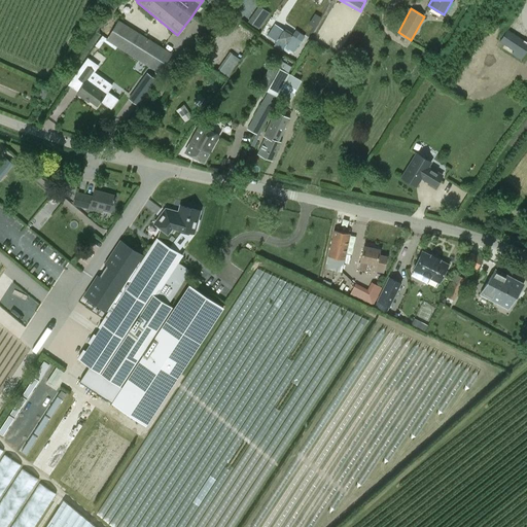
[(260,24),(264,20),(255,14),(252,19),(260,24)]
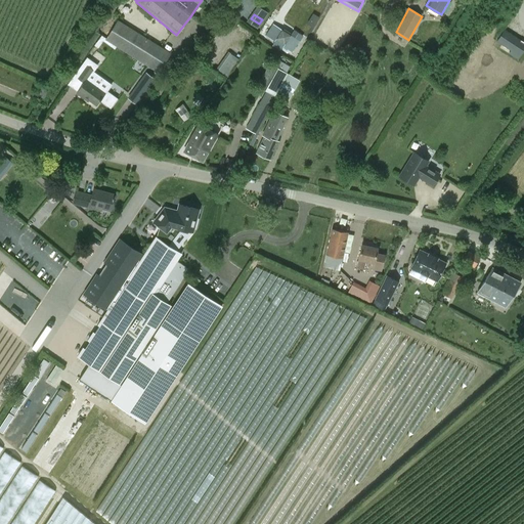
[(159,72),(170,53),(118,20),(105,39),(159,72)]
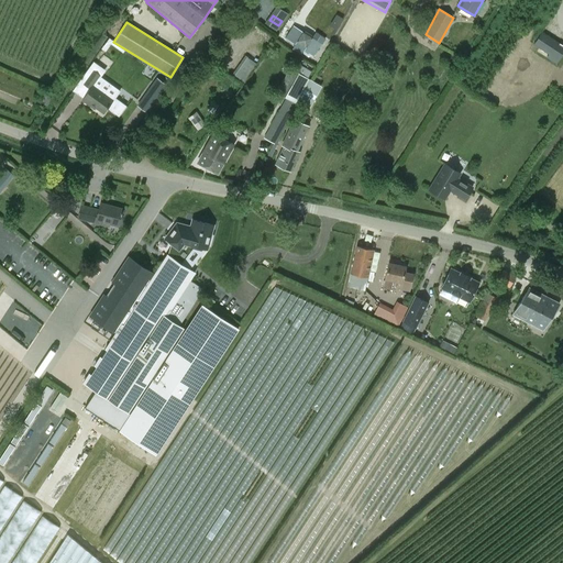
[(322,44),(294,25),(285,39),(313,57),(322,44)]
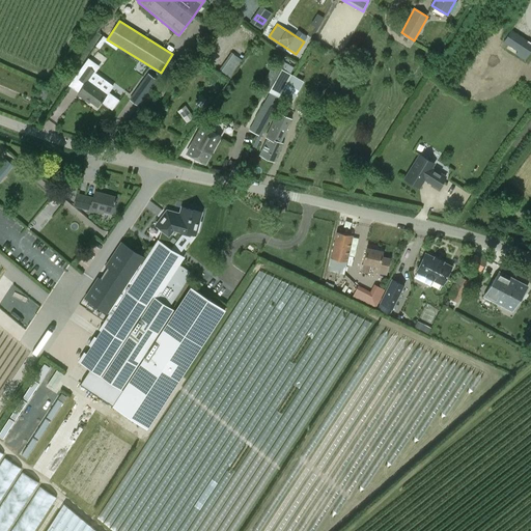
[(530,42),(511,29),(503,42),(526,57),(530,49),(530,42)]
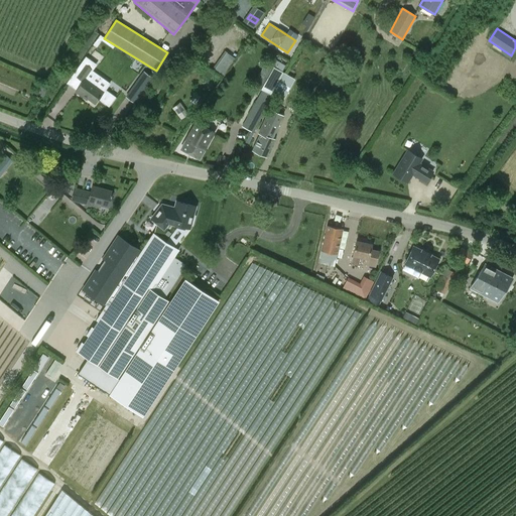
[(212,69),(222,77),(236,58),(226,50),(212,69)]
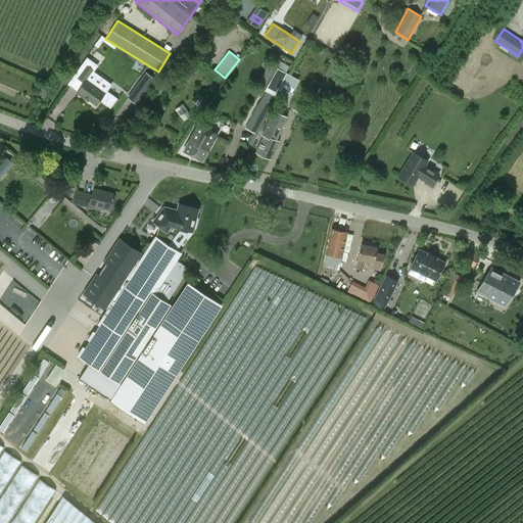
[(277,60),(275,65),(286,70),(288,65),(277,60)]
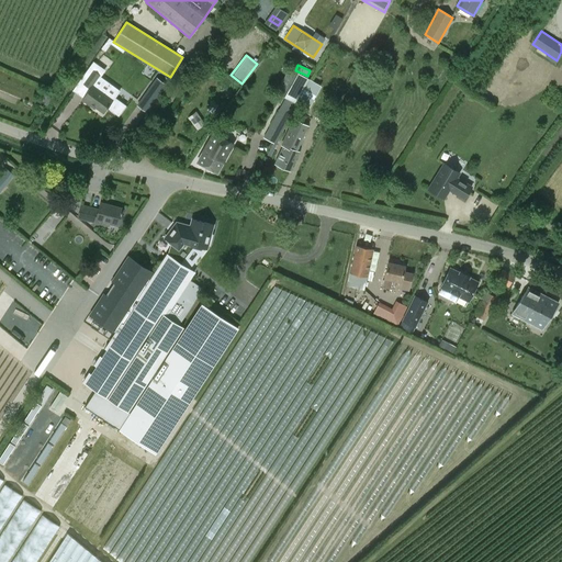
[(296,105),(310,81),(310,80),(292,69),(278,93),(287,99),(265,138),(274,144),(296,105)]
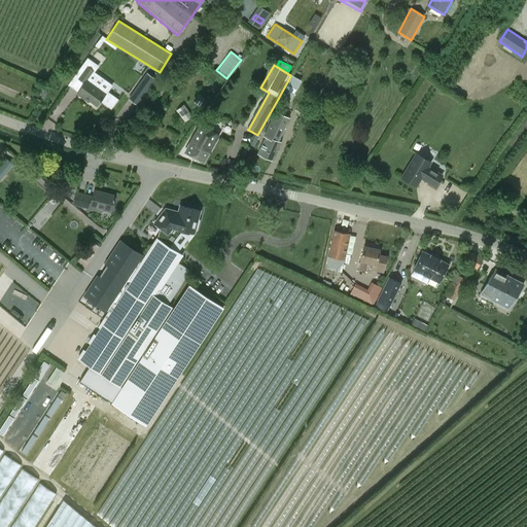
[(84,99),(85,98),(97,106),(106,93),(88,79),(94,71),(86,66),(77,78),(84,83),(77,94),(84,99)]
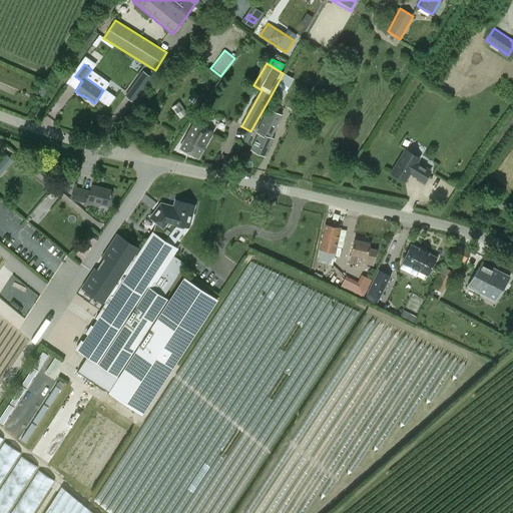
[(132,86),(141,92),(151,78),(143,71),(132,86)]
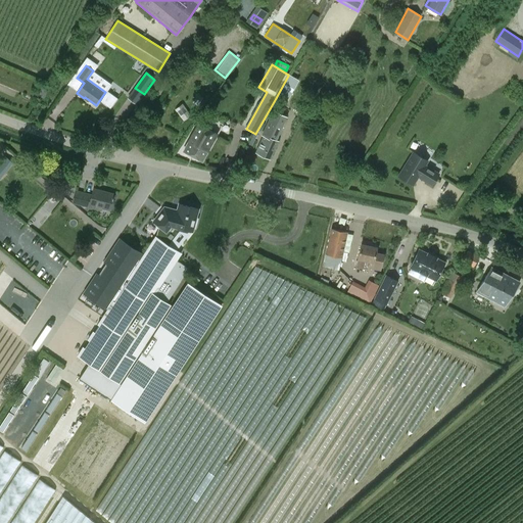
[(298,82),(288,76),(276,98),(285,103),(298,82)]
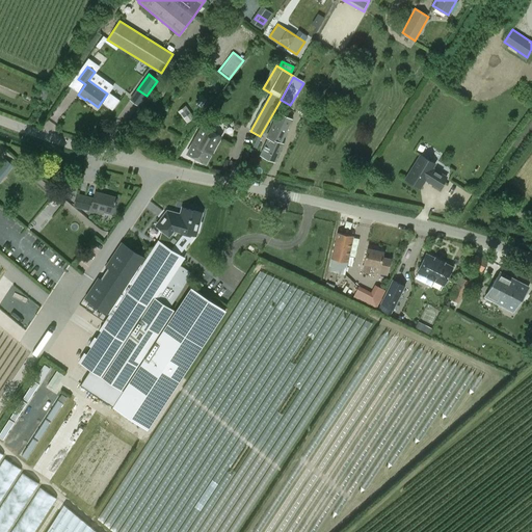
[(185,106),(179,111),(187,122),(193,116),(185,106)]
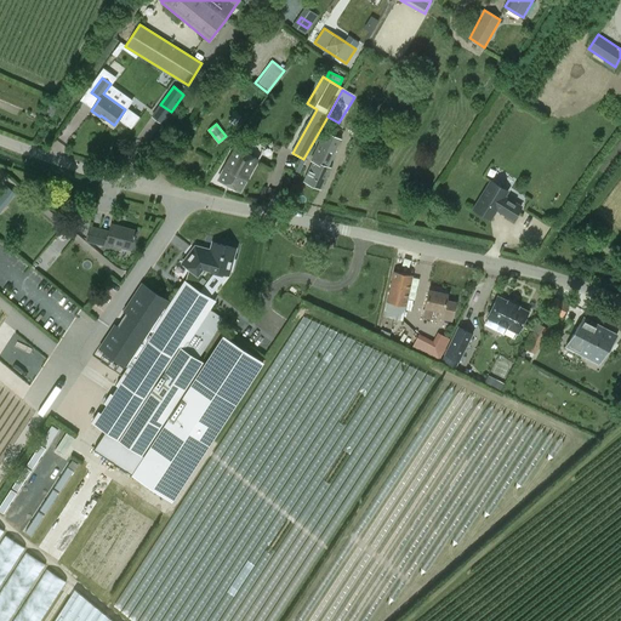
[(329,167),(341,140),(324,131),(311,159),(314,160),(305,181),(320,188),(329,167)]
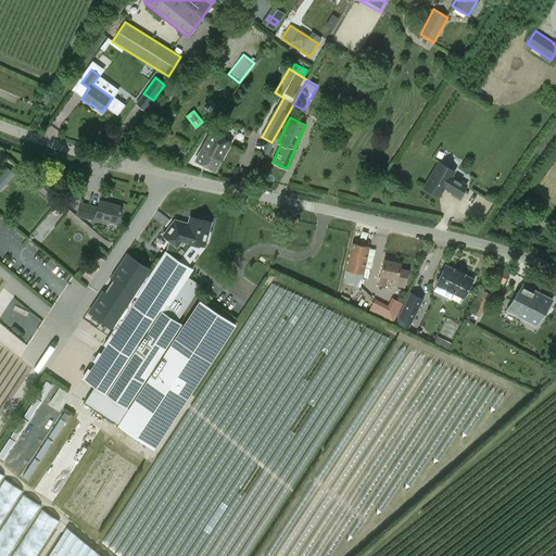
[(215,171),(230,143),(210,134),(194,161),(215,171)]
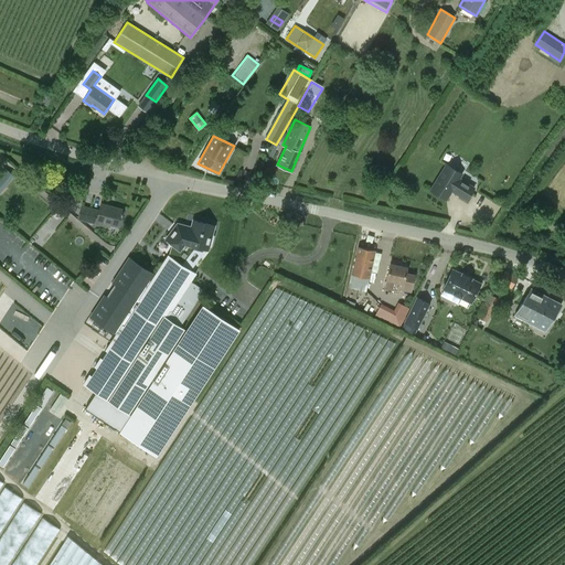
[(445,163),(429,189),(446,200),(451,191),(466,200),(473,188),(459,179),(461,174),(445,163)]
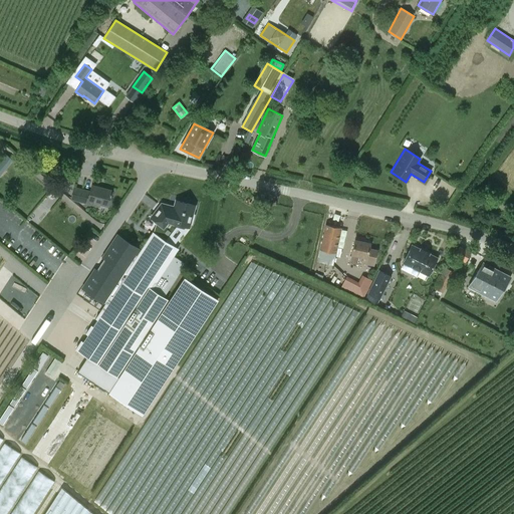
[(0,172),(2,174),(12,161),(4,155),(0,159),(0,172)]
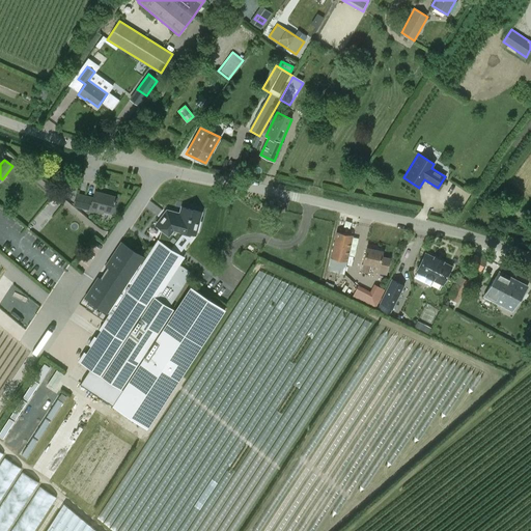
[(77,193),(74,205),(103,213),(104,211),(111,213),(115,196),(94,191),(93,197),(77,193)]
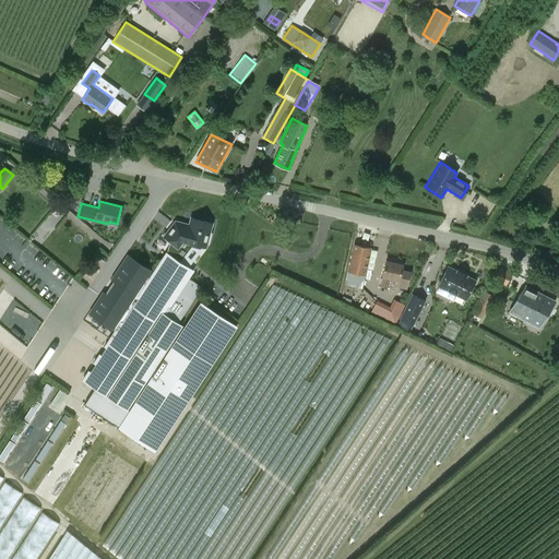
[(204,246),(210,224),(191,218),(189,225),(176,222),(165,237),(170,241),(167,252),(166,251),(153,271),(128,254),(110,281),(113,282),(106,293),(103,292),(87,314),(114,332),(93,363),(95,365),(91,371),(88,370),(82,379),(94,388),(83,404),(155,451),(237,325),(200,302),(129,411),(128,409),(182,324),(180,323),(203,286),(189,278),(194,271),(180,260),(192,242),(204,246)]
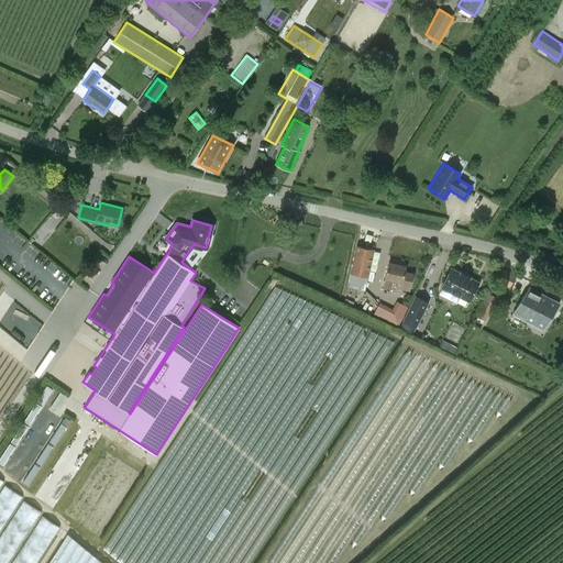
[(368,277),(374,250),(356,244),(350,274),(348,286),(365,290),(368,277)]
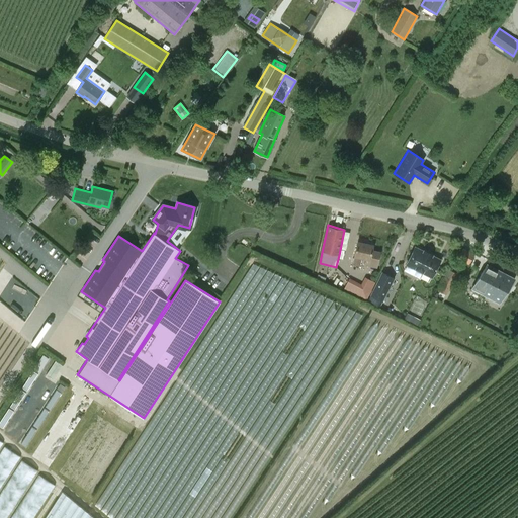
[(360,266),(362,258),(369,260),(368,265),(377,267),(379,256),(380,253),(376,252),(372,251),(373,245),(372,245),(358,242),(355,257),(354,257),(352,265),(360,266)]
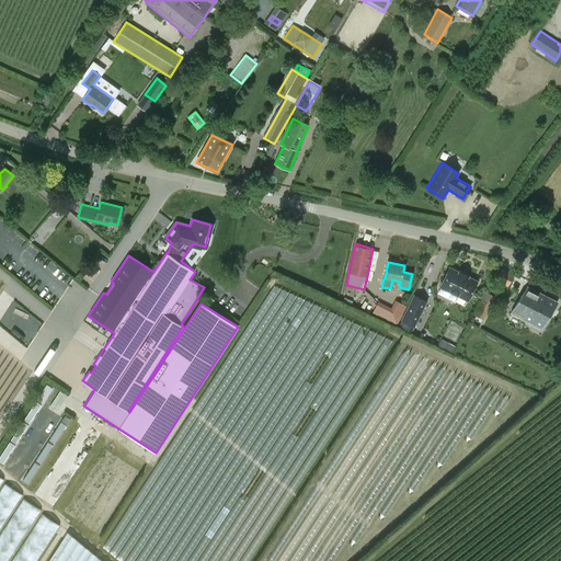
[(468,300),(478,282),(468,276),(469,276),(460,271),(459,272),(450,267),(441,286),(468,300)]
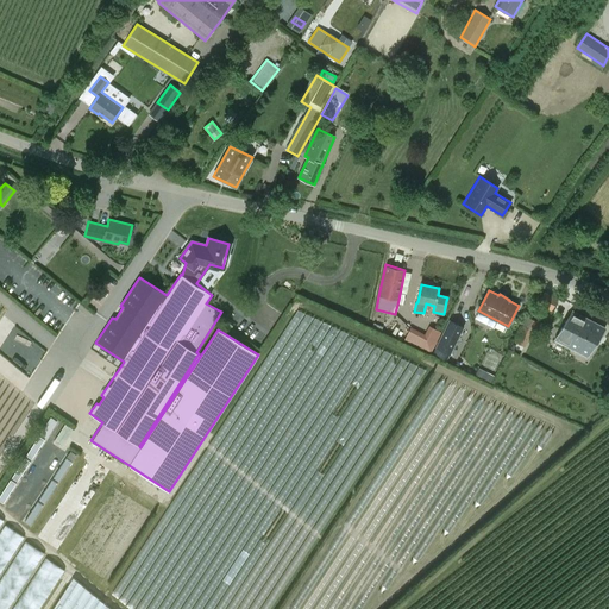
[(558,297),(545,290),(538,306),(551,312),(558,297)]
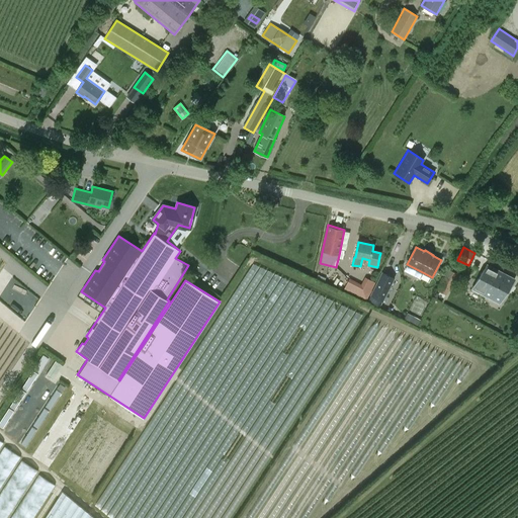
[(345,345),(360,313),(252,263),(247,275),(253,275),(253,279),(260,280),(268,283),(267,283),(267,287),(272,288),(274,281),(274,290),(281,291),(281,296),(298,298),(298,301),(304,301),(303,308),(310,309),(307,314),(313,317),(313,322),(321,325),(326,327),(325,332),(330,334),(332,334),(336,336),(335,341),(345,345)]
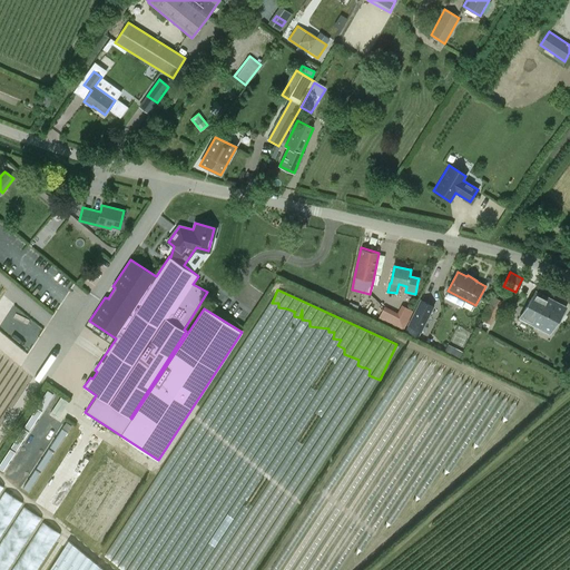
[(520,317),(550,334),(564,307),(534,291),(520,317)]
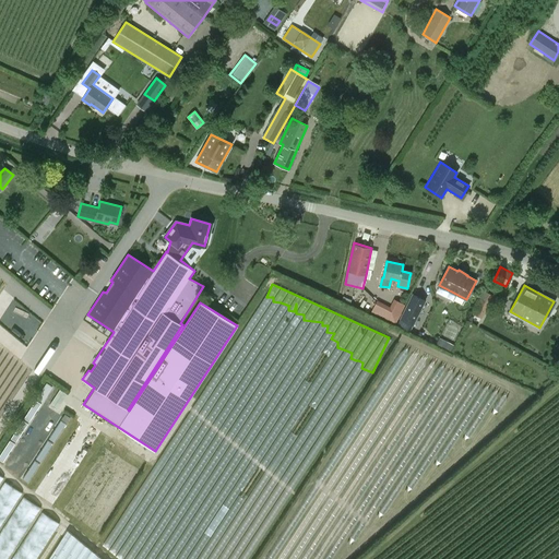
[(492,296),(483,292),(473,314),(482,319),(492,296)]
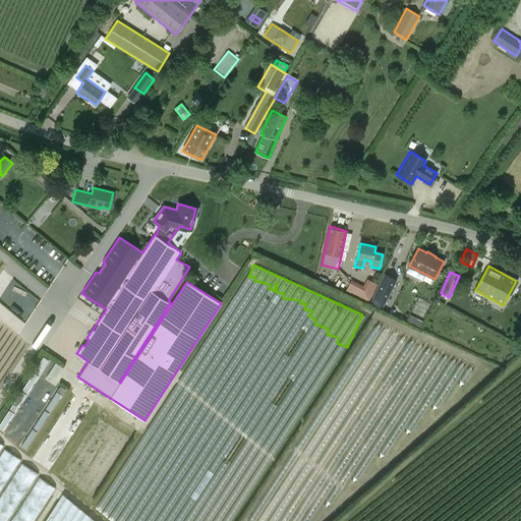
[(383,309),(386,303),(397,280),(385,274),(373,297),(370,303),(383,309)]
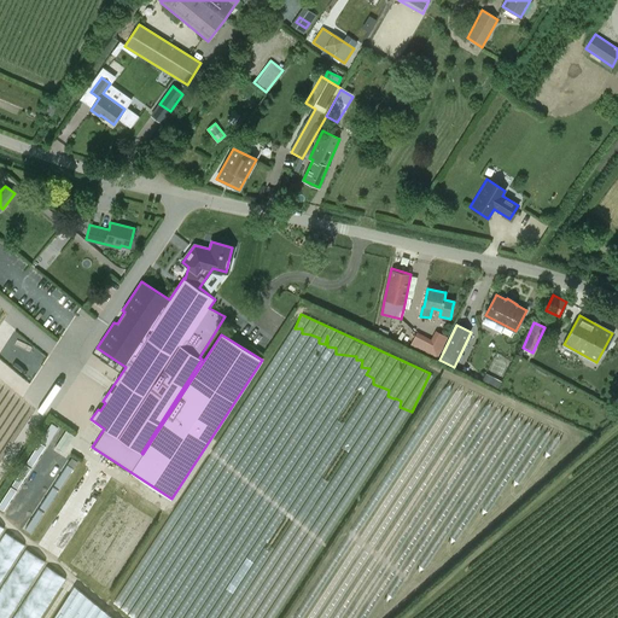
[(418,336),(412,347),(437,360),(448,338),(437,333),(432,343),(418,336)]
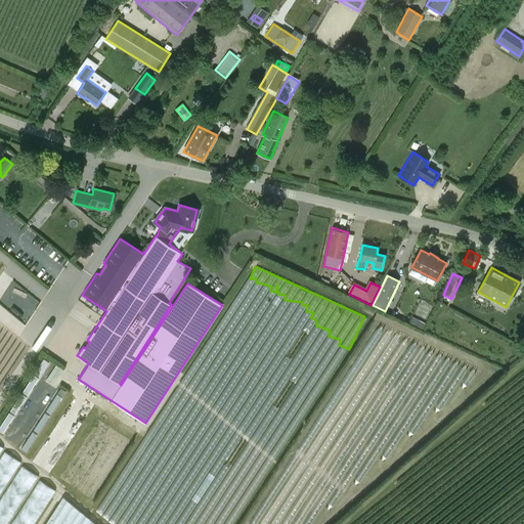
[(422,329),(425,323),(411,316),(408,321),(422,329)]
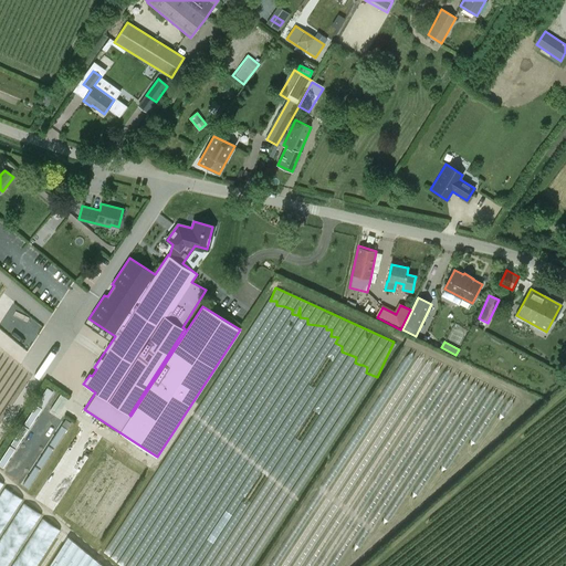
[(46,386),(0,457),(0,465),(4,469),(54,391),(46,386)]
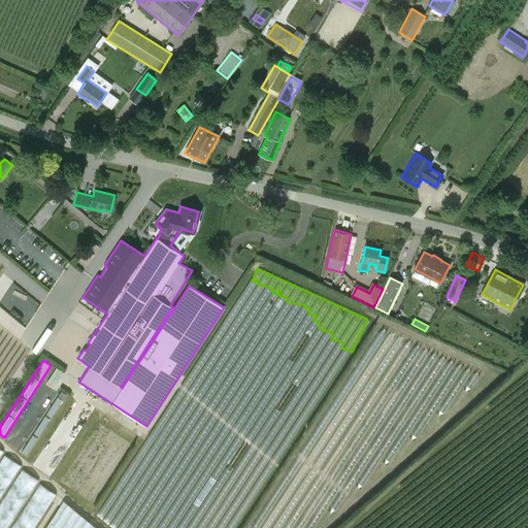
[(63,399),(67,394),(62,391),(58,396),(63,399)]
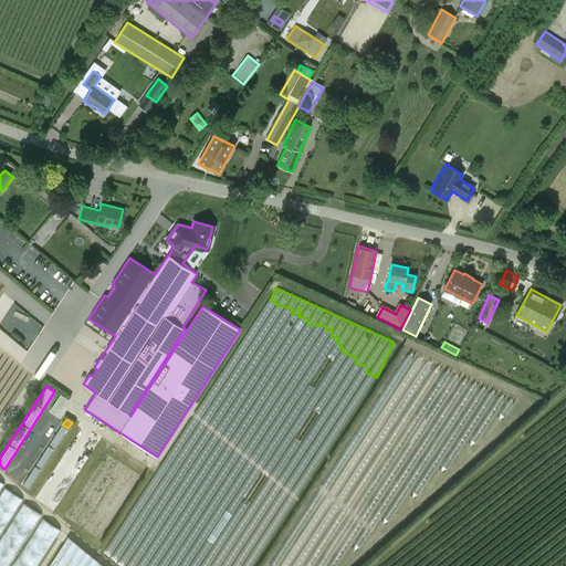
[(3,486),(0,491),(0,530),(20,498),(3,486)]
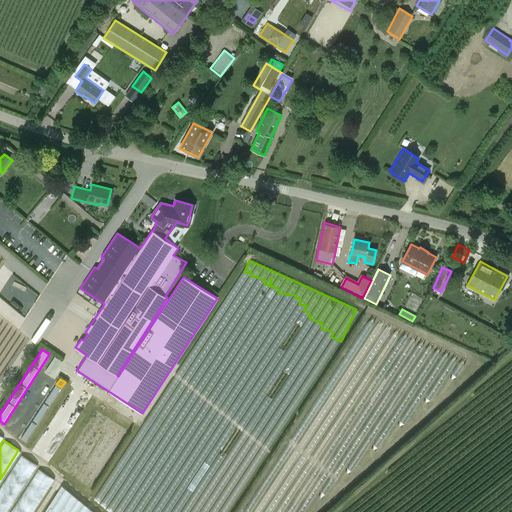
[(19,454),(0,485),(0,511),(5,511),(35,464),(19,454)]
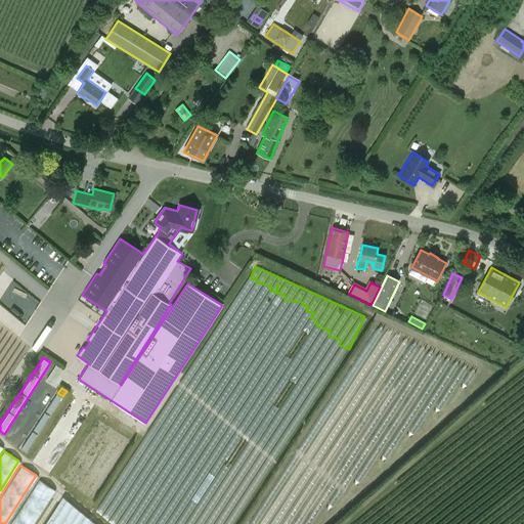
[(9,523),(32,523),(53,489),(37,479),(9,523)]
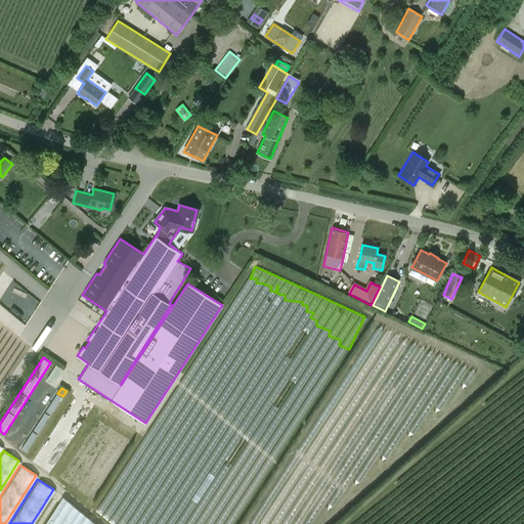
[(95,523),(62,497),(45,523),(95,523)]
